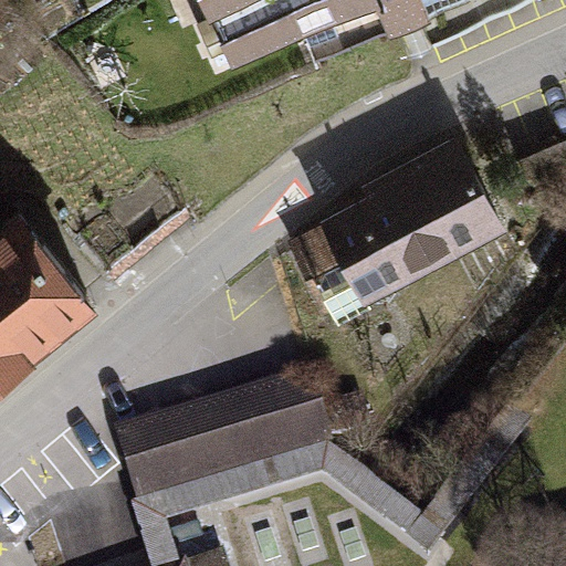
[(212,0),(241,63),(381,0),(212,0)]
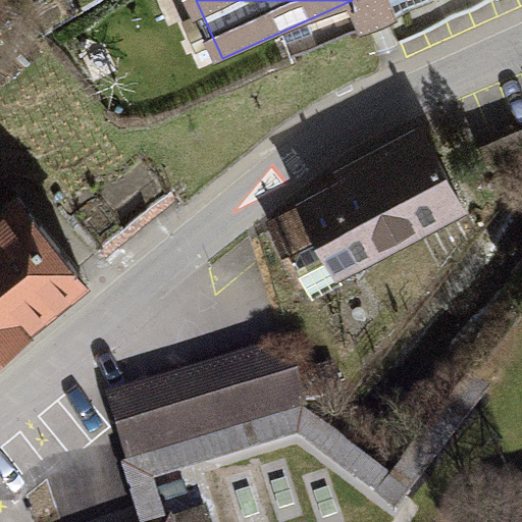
[(301,206),(270,221),(307,293),(471,209),(424,118),(333,165),(338,174),(296,197),(301,206)]
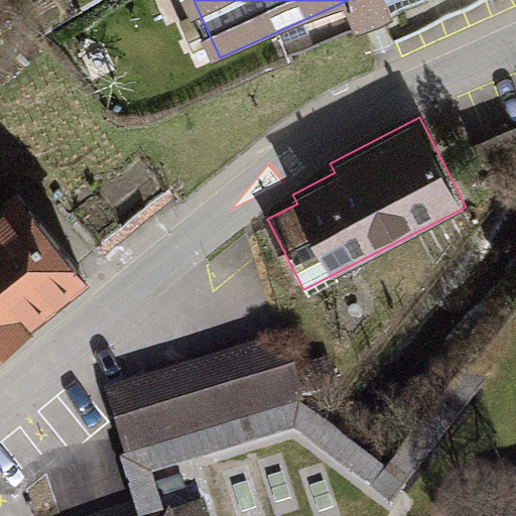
[(515,126),(471,146),(480,166),(515,150),(515,126)]
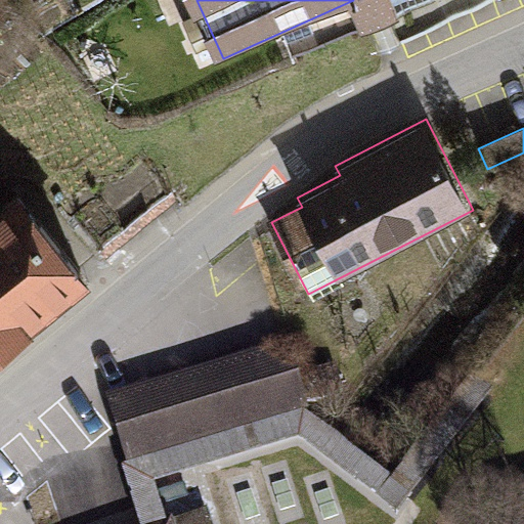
[(0,340),(86,274),(22,192),(0,208),(0,340)]
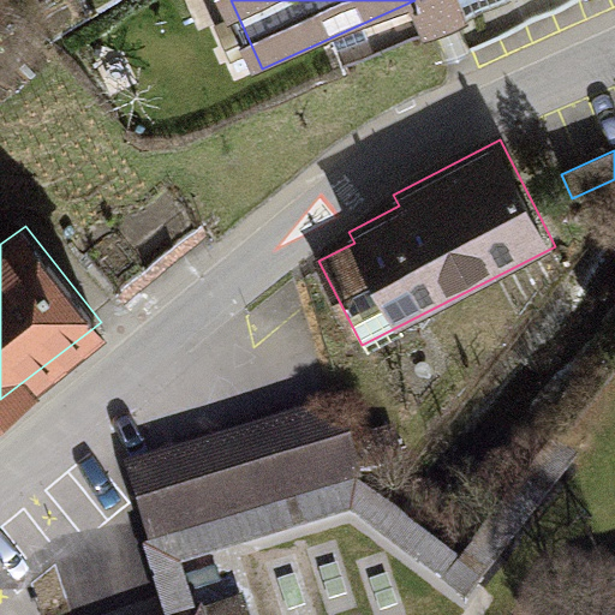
[(358,525),(376,501),(357,488),(357,483),(334,408),(115,477),(125,508),(139,550),(144,549),(165,614),(248,614),(244,603),(204,614),(196,614),(183,572),(351,519),(358,525)]
